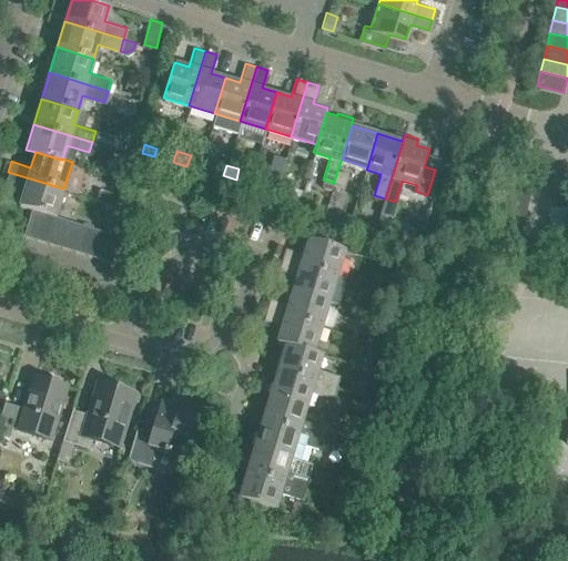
[(334,182),(344,185),(347,173),(337,171),(334,182)]
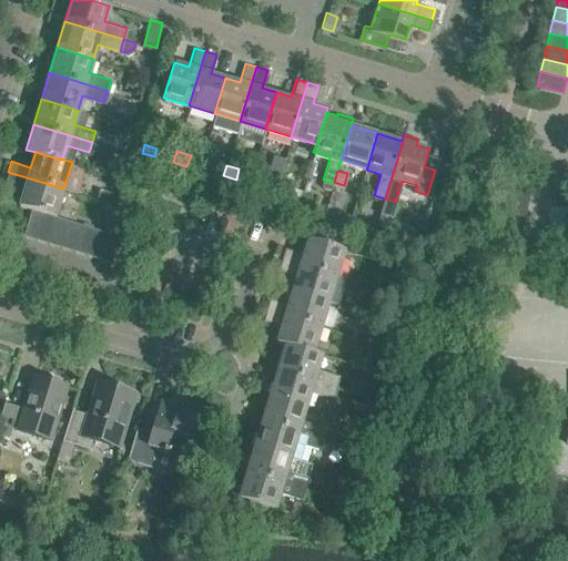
[(56,215),(63,189),(8,172),(4,183),(23,189),(19,203),(31,207),(44,211),(56,215)]
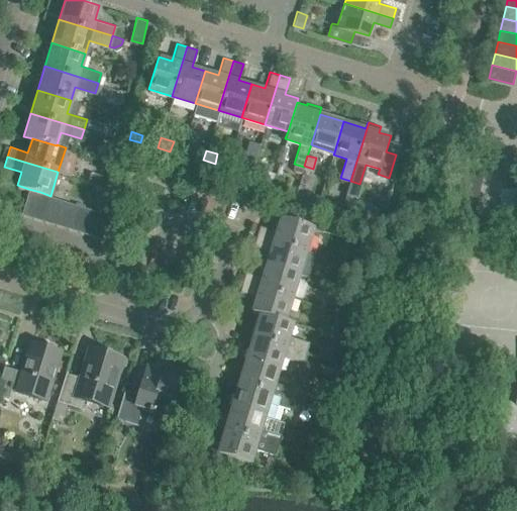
[(229,160),(226,167),(236,171),(239,163),(229,160)]
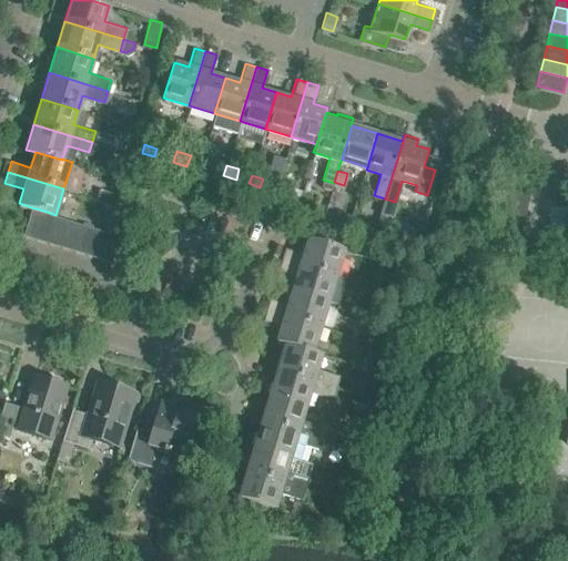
[(533,183),(506,176),(487,255),(526,264),(533,237),(520,234),(533,183)]
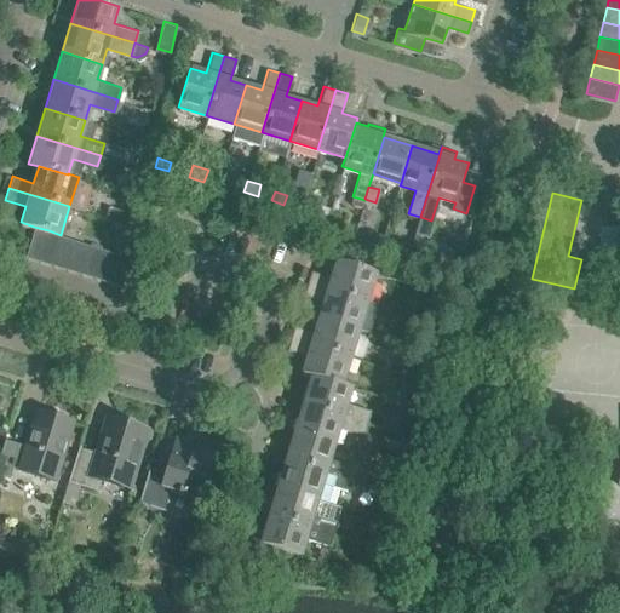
[(313,204),(309,215),(319,218),(325,219),(328,208),(313,204)]
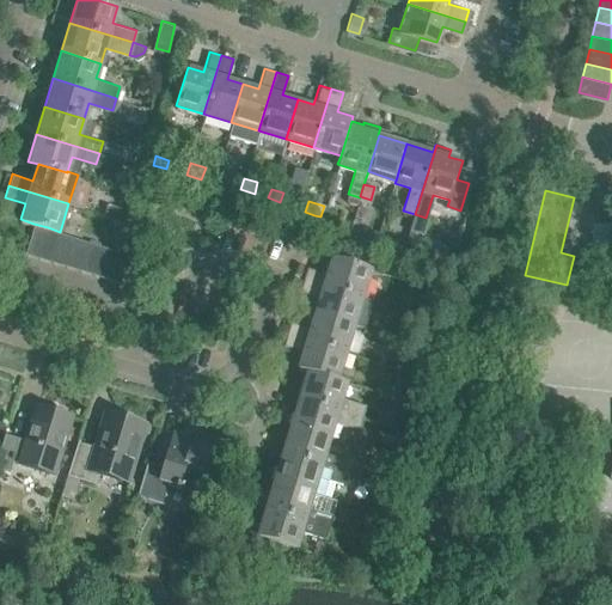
[(128,219),(132,209),(108,202),(105,212),(128,219)]
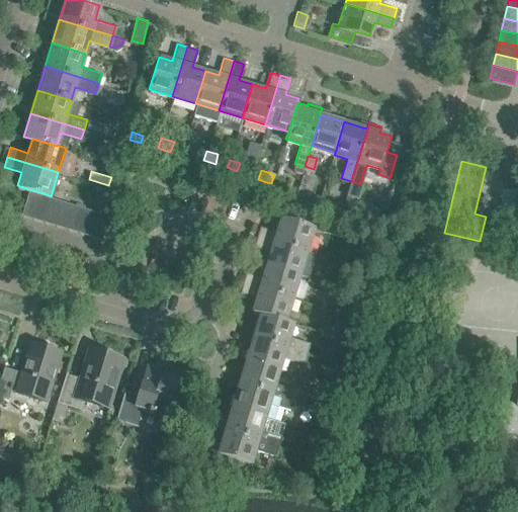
[(21,212),(33,217),(40,192),(28,189),(21,212)]
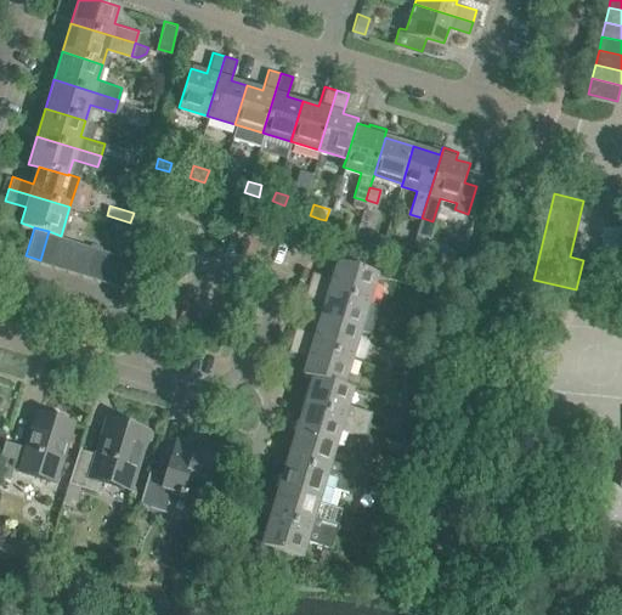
[(367,241),(383,246),(388,232),(371,227),(367,241)]
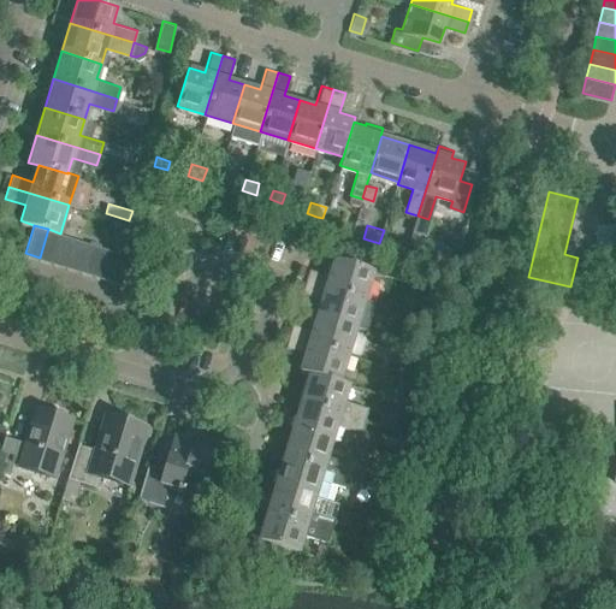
[(40,258),(49,260),(53,261),(61,234),(60,234),(48,229),(40,258)]
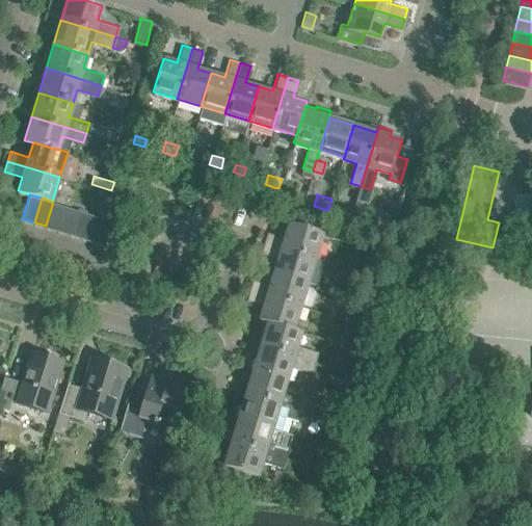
[(53,202),(46,226),(57,229),(64,205),(53,202)]
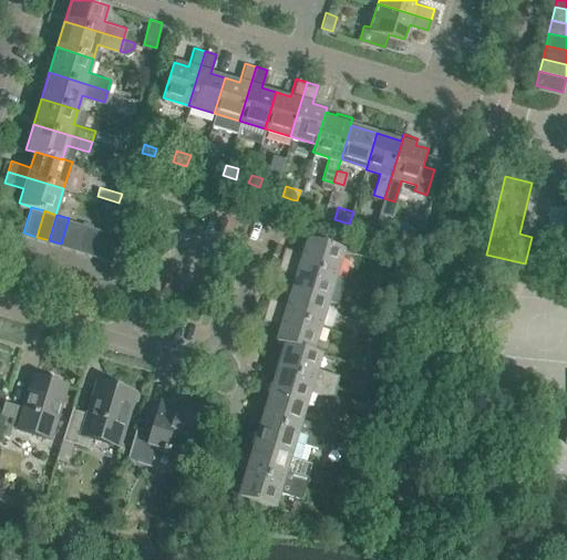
[(61,244),(74,248),(82,223),(69,218),(61,244)]
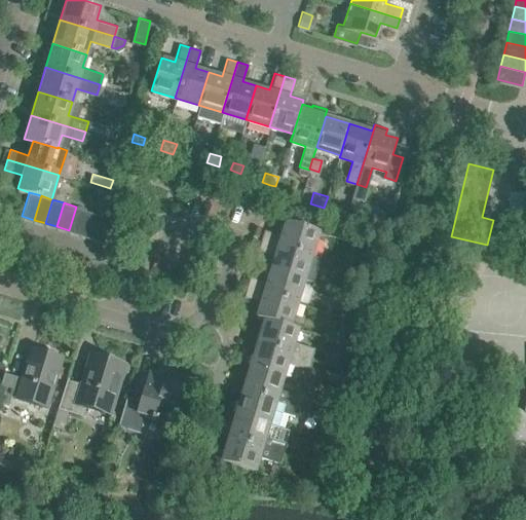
[(69,230),(81,234),(88,210),(76,207),(69,230)]
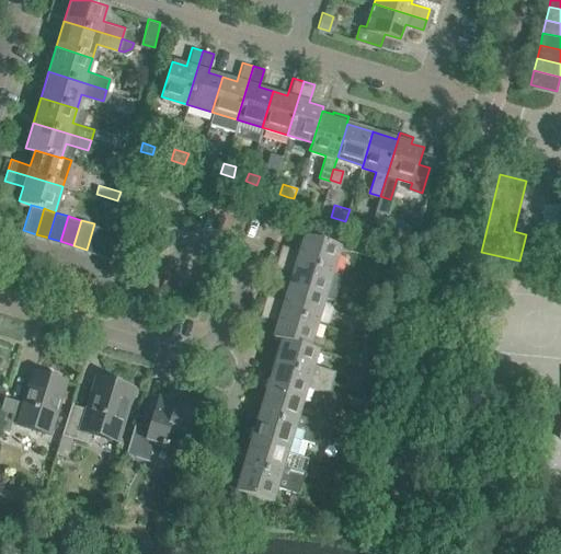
[(87,250),(99,253),(106,228),(94,223),(87,250)]
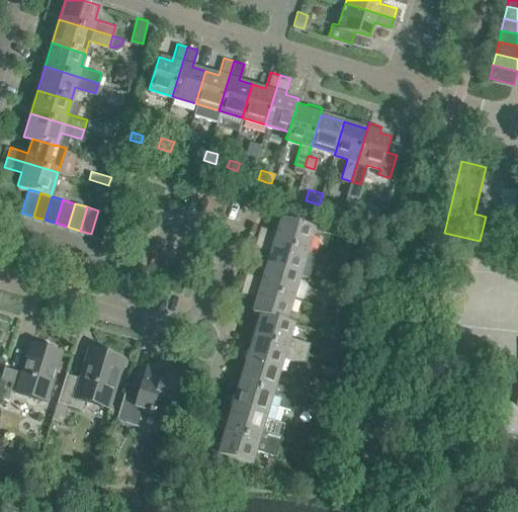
[(367,207),(364,219),(380,224),(383,212),(367,207)]
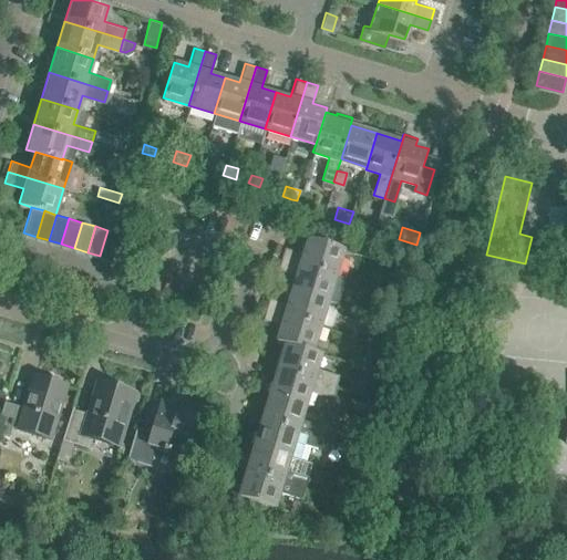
[(100,256),(113,260),(121,235),(107,230),(100,256)]
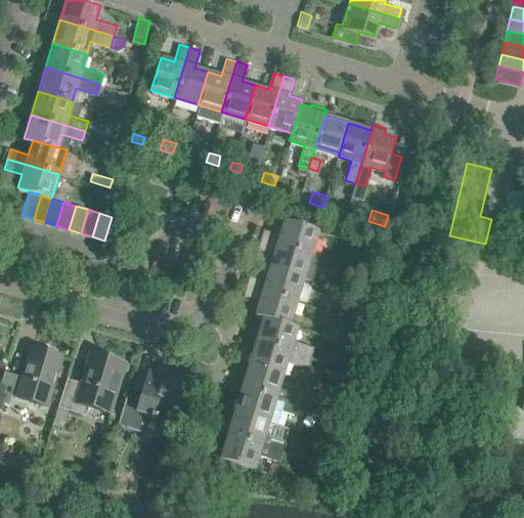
[(104,241),(117,244),(124,220),(112,217),(104,241)]
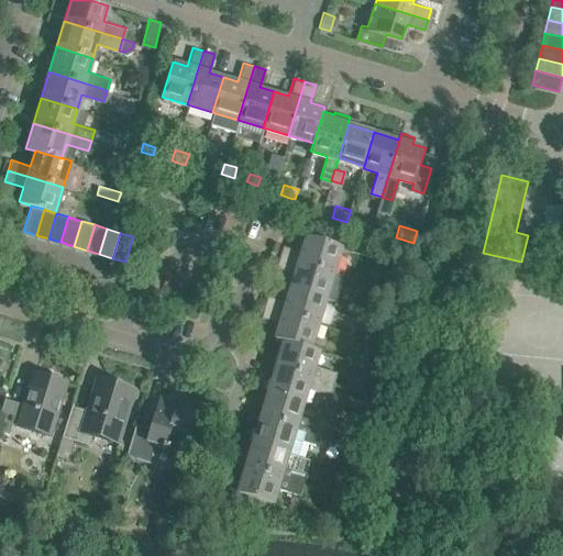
[(279,255),(334,271),(342,245),(306,234),(300,251),(283,245),(279,255)]
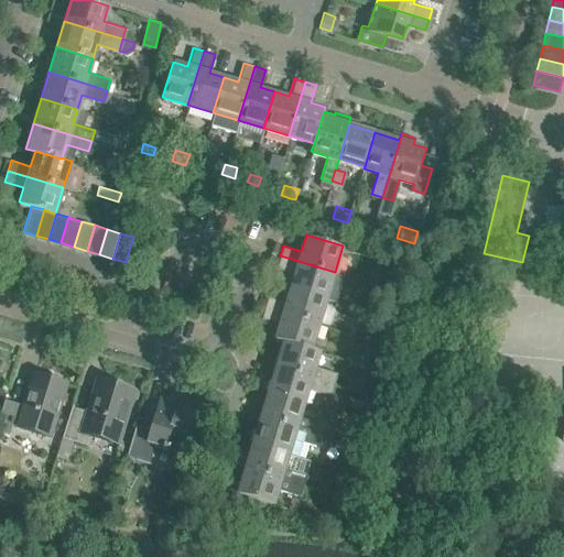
[(290,286),(326,297),(335,272),(280,255),(277,266),(294,272),(290,286)]
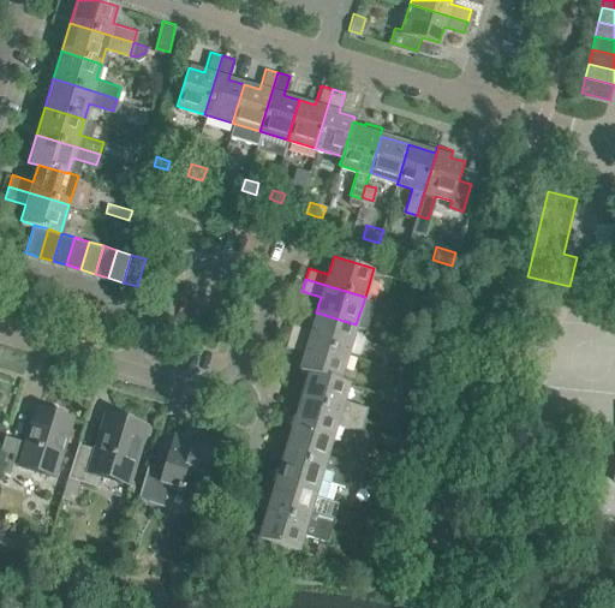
[(428,315),(431,305),(421,302),(418,313),(428,315)]
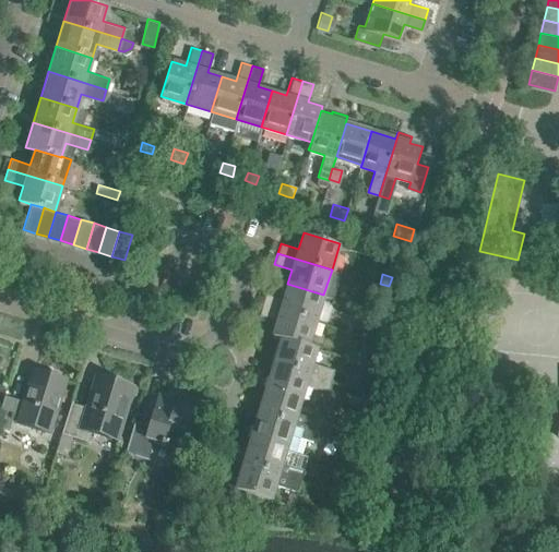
[(262,303),(316,320),(323,295),(287,284),(283,299),(265,292),(262,303)]
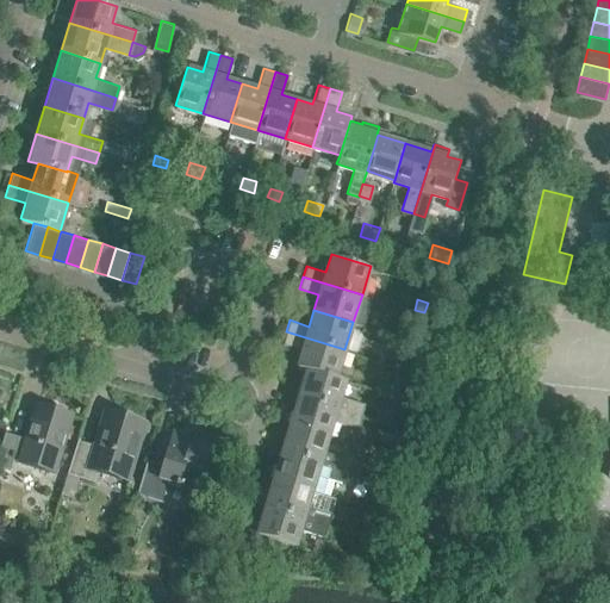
[(337,377),(344,349),(286,331),(282,343),(302,349),(297,367),(306,370),(306,368),(346,380),(346,379),(337,377)]
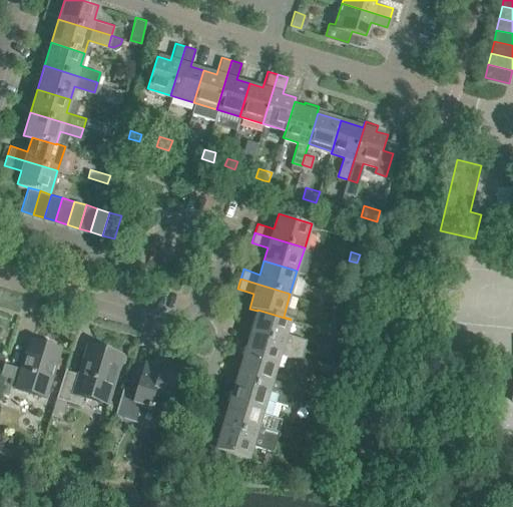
[(338,299),(335,308),(342,310),(344,302),(338,299)]
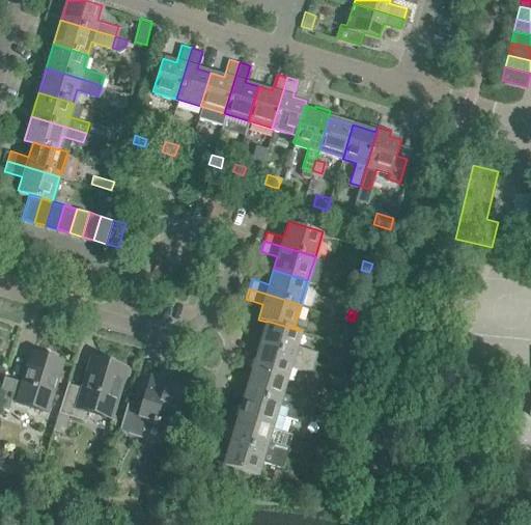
[(267,321),(267,322),(259,344),(313,361),(317,351),(297,344),(301,331),(267,321)]
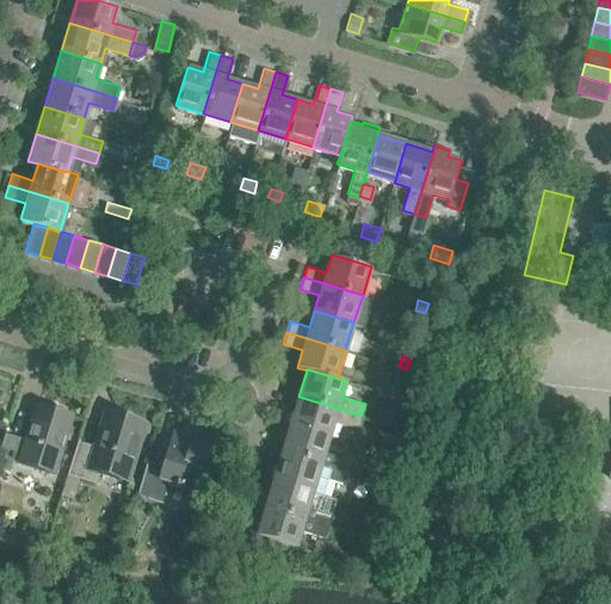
[(290,423),(329,436),(334,420),(357,427),(360,415),(298,396),(290,423)]
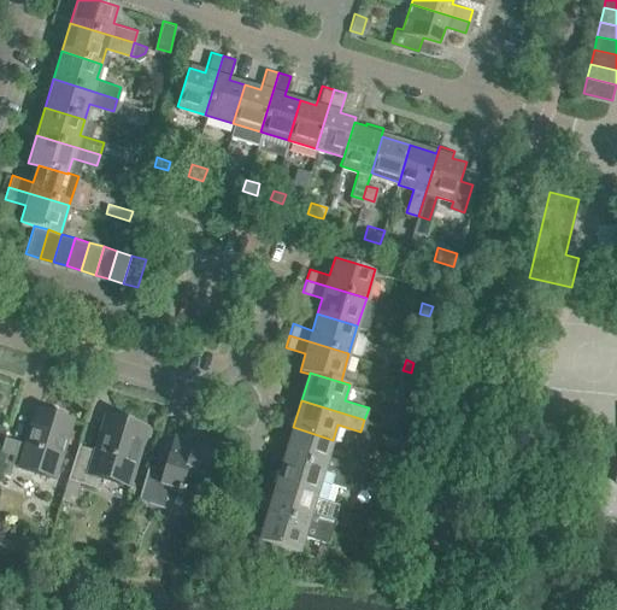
[(0,445),(0,471),(7,474),(11,463),(19,465),(21,462),(54,473),(71,418),(35,406),(24,441),(4,435),(0,445)]
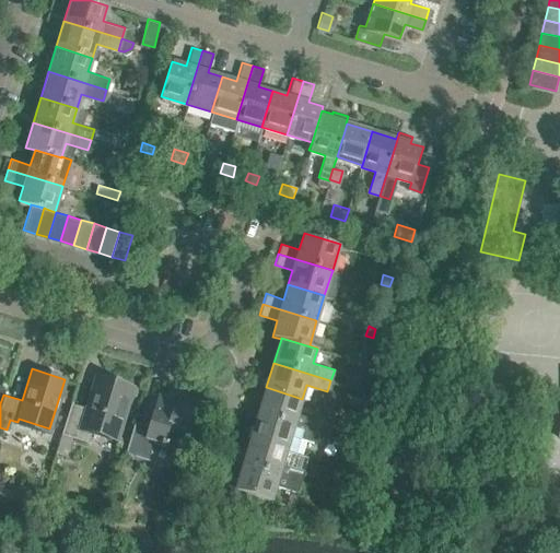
[(70,400),(60,433),(82,439),(85,428),(116,438),(131,387),(92,375),(83,404),(70,400)]
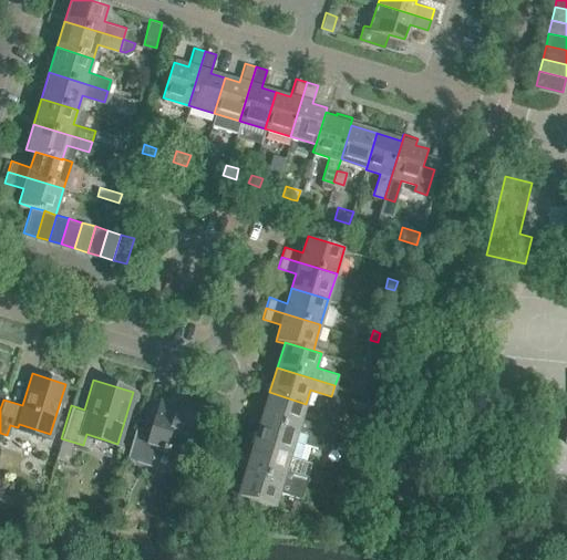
[(261,417),(320,436),(323,424),(301,418),(306,404),(269,392),(261,417)]
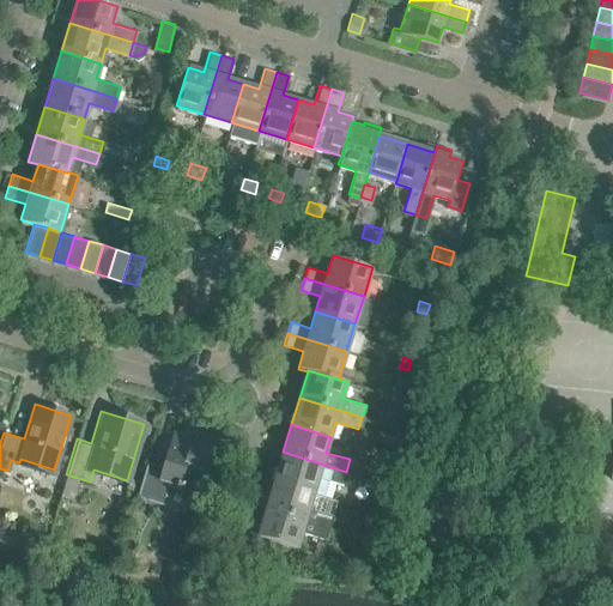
[(137,496),(162,504),(169,483),(171,484),(171,485),(182,489),(182,486),(200,492),(213,449),(204,447),(206,442),(173,432),(163,465),(147,460),(137,496)]
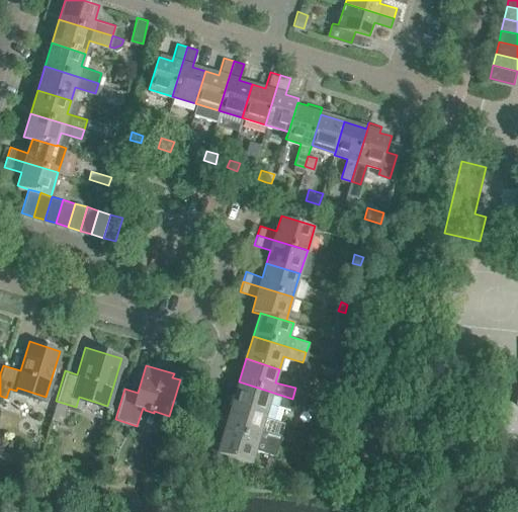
[(239,381),(232,405),(272,418),(276,405),(288,409),(292,399),(239,381)]
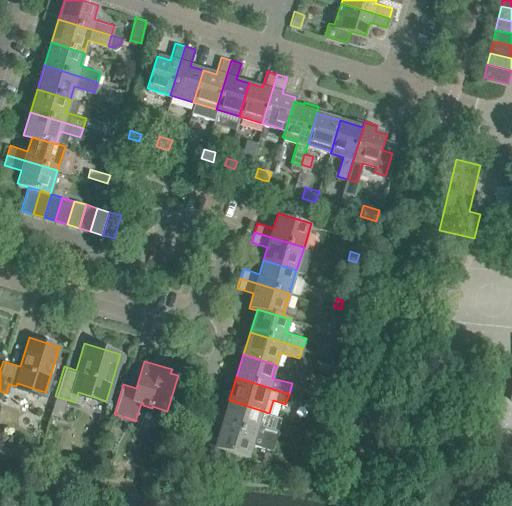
[(222,423),(275,440),(278,430),(281,416),(269,413),(229,400),(222,423)]
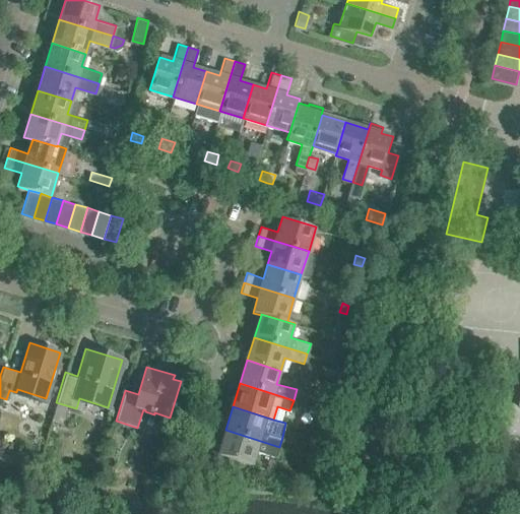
[(217,454),(251,464),(256,451),(276,457),(279,447),(225,430),(217,454)]
